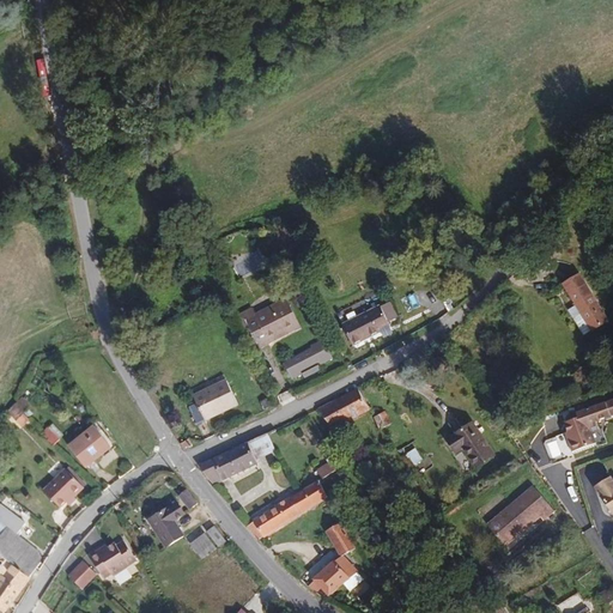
[(113,155),(95,164),(96,168),(98,173),(113,164),(114,156),(113,155)]
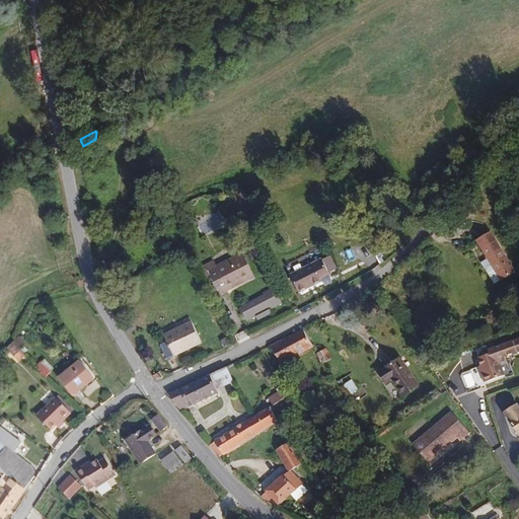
[(232,204),(226,207),(237,229),(243,226),(232,204)]
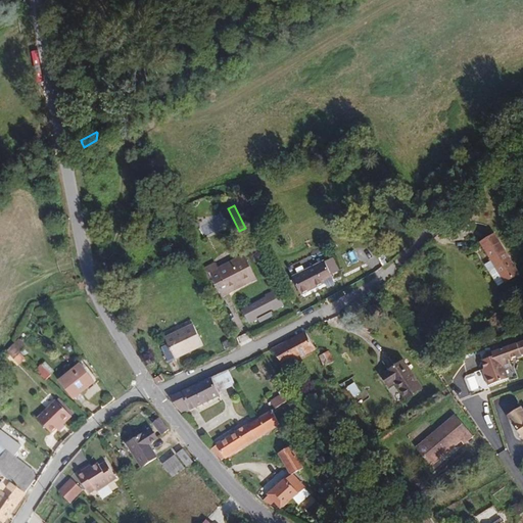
[(487,240),(473,250),(483,267),(477,271),(491,292),(512,278),(487,240)]
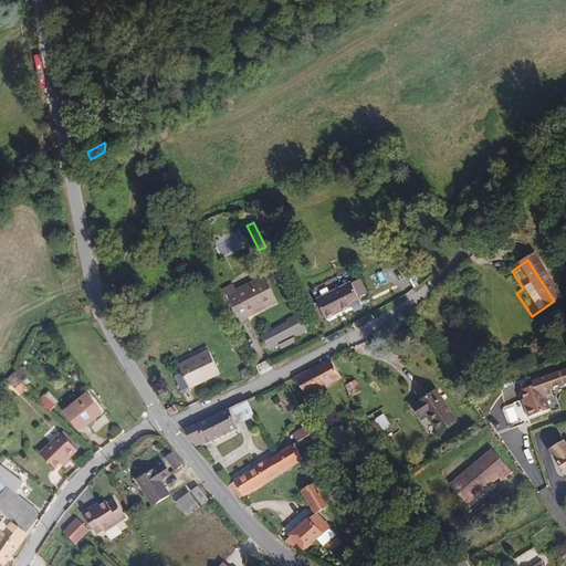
[(565,280),(555,287),(561,297),(565,294),(565,280)]
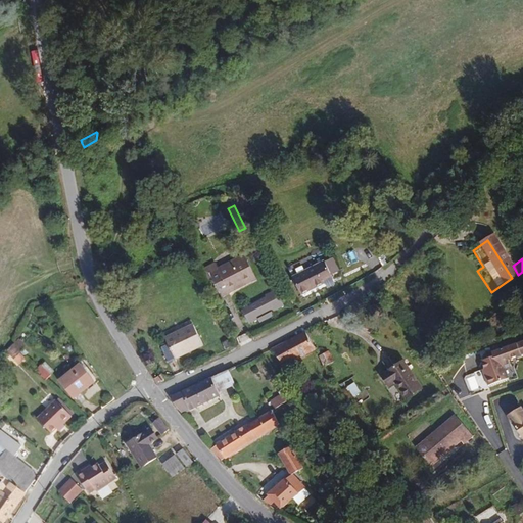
[(219,267),(211,271),(228,301),(258,285),(245,260),(222,272),(219,267)]
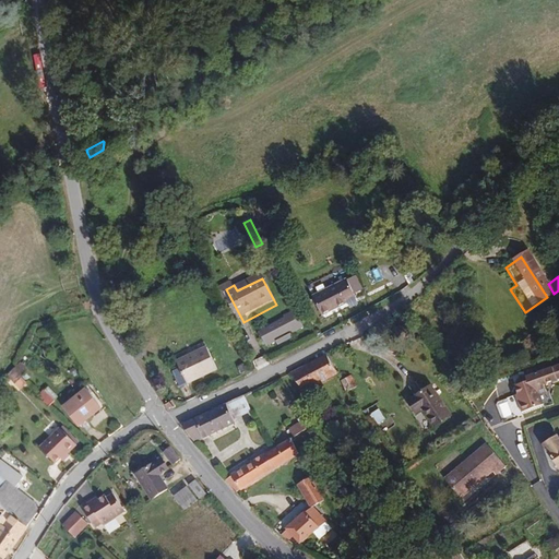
[(349,285),(314,302),(323,320),(351,306),(349,304),(357,300),(349,285)]
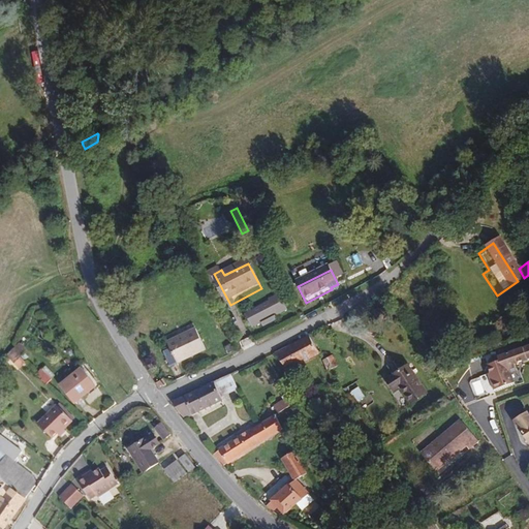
[(214,274),(205,279),(220,310),(230,305),(214,274)]
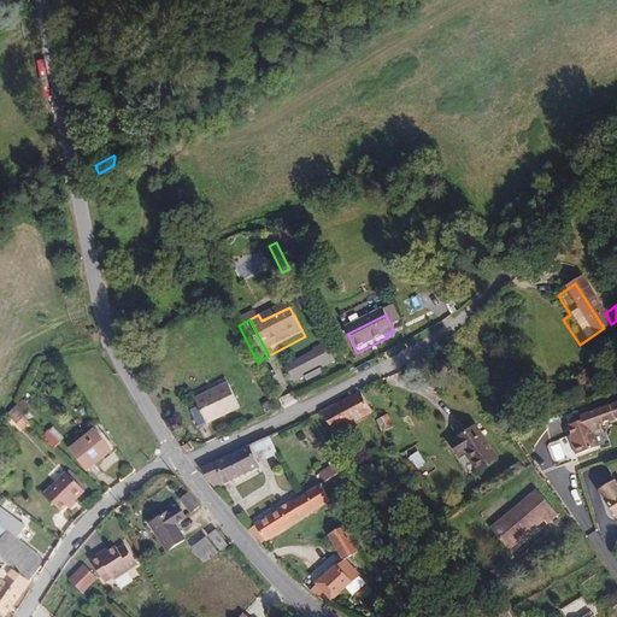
[(327,344),(286,362),(294,378),(335,362),(327,344)]
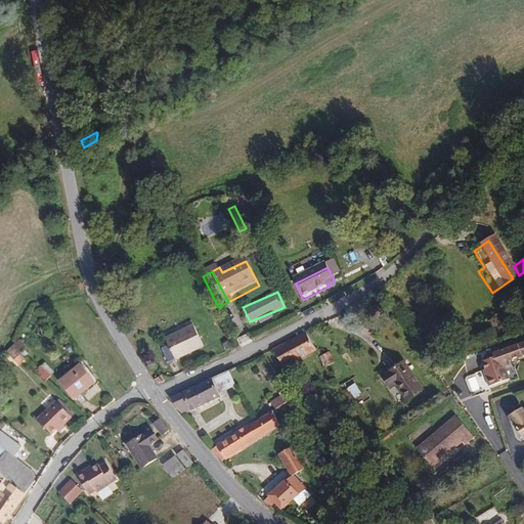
[(174,343),(166,347),(173,361),(207,344),(197,324),(171,338),(174,343)]
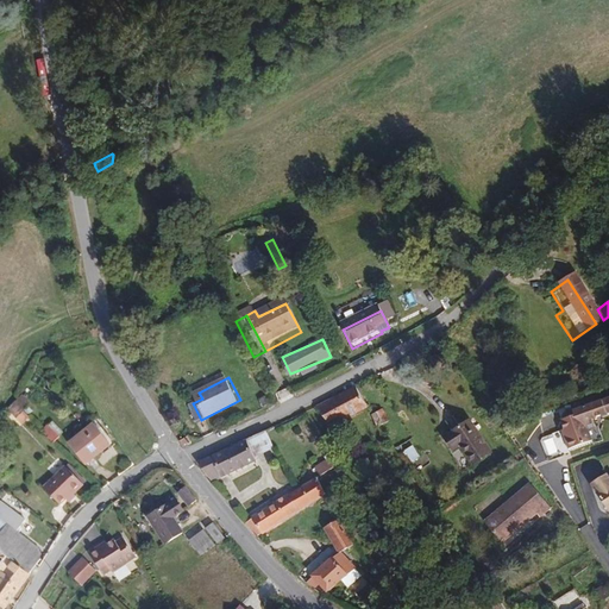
[(360,389),(319,409),(331,431),(370,409),(360,389)]
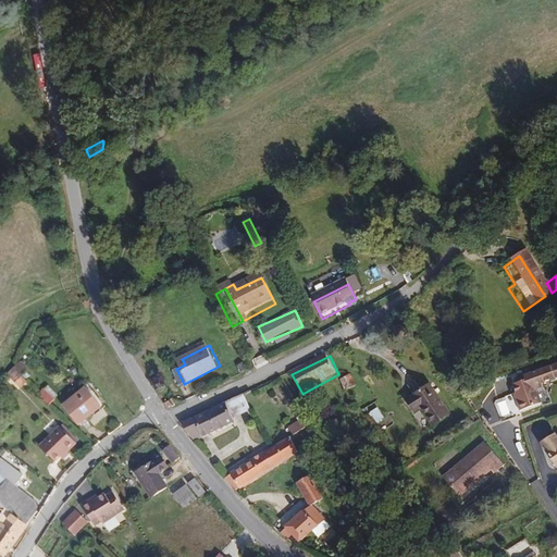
[(22,362),(14,371),(23,379),(29,370),(22,362)]
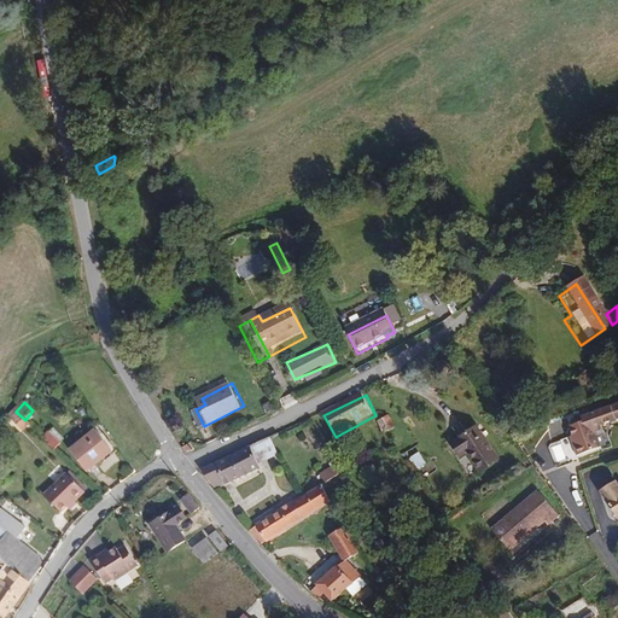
[(15,409),(6,417),(21,431),(28,424),(25,420),(16,412),(15,409)]
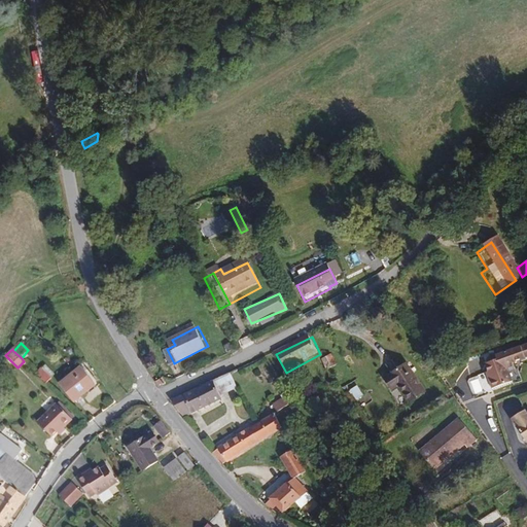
[(334,355),(323,361),(331,379),(343,373),(334,355)]
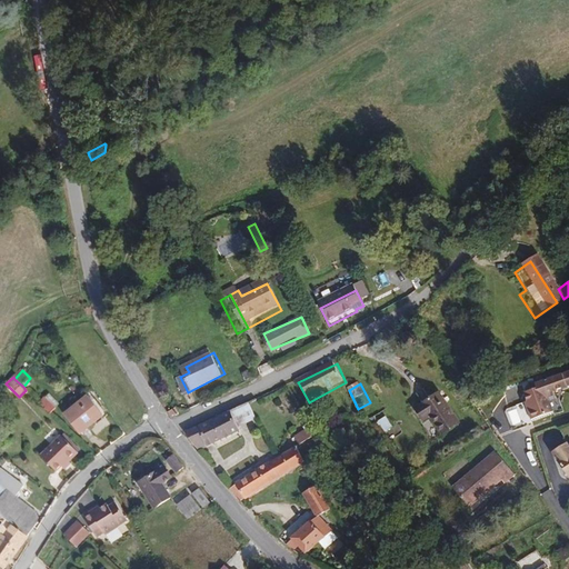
[(542,390),(522,397),(526,406),(529,415),(527,416),(530,425),(552,416),(542,390)]
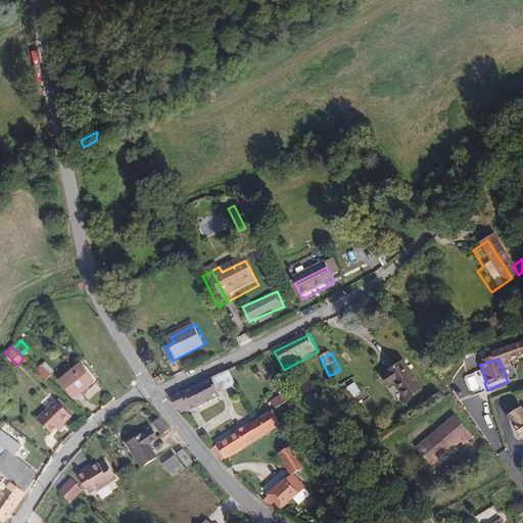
[(80,365),(59,381),(74,399),(94,383),(80,365)]
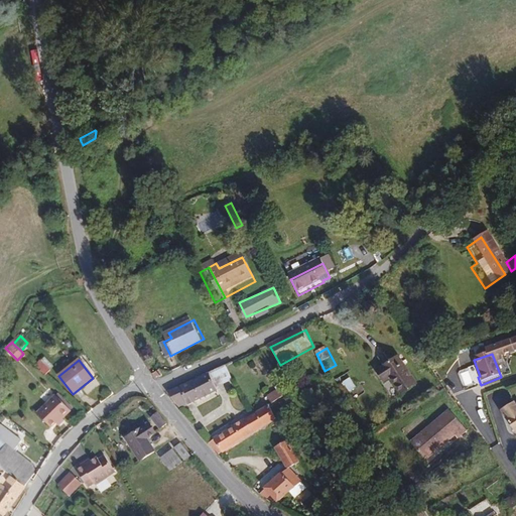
[(398,360),(380,374),(387,384),(392,381),(403,397),(418,386),(398,360)]
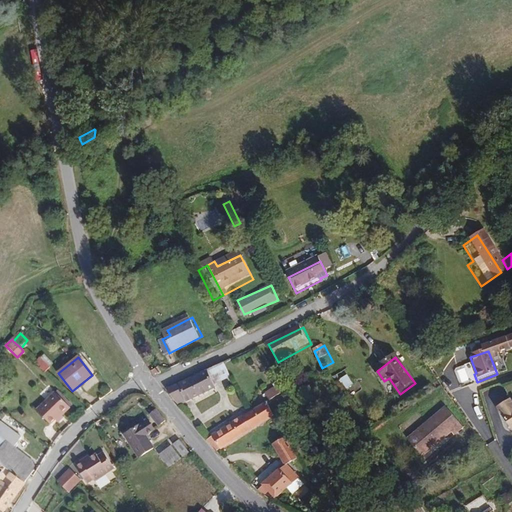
[(40,358),(35,363),(43,371),(48,366),(40,358)]
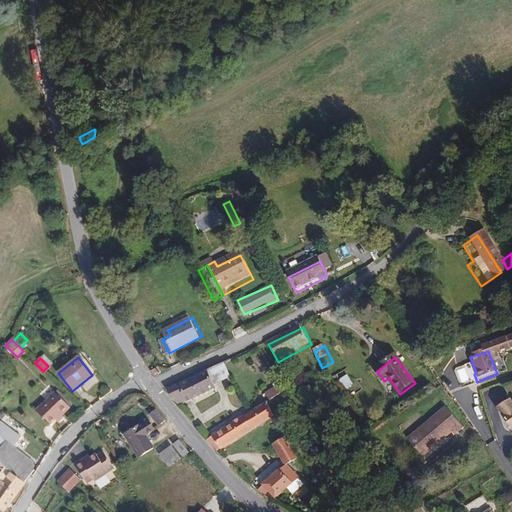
[(227,364),(209,372),(214,385),(232,376),(227,364)]
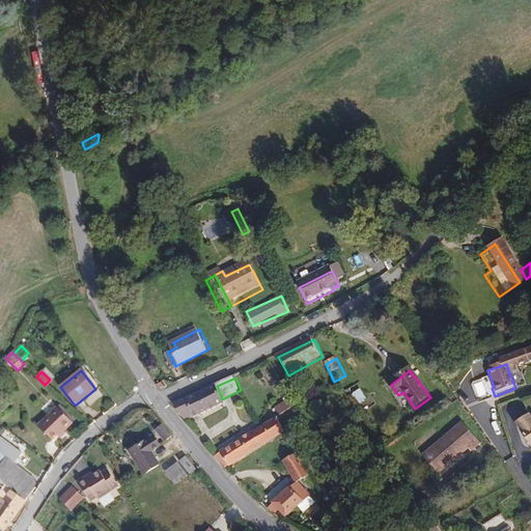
[(211,389),(177,404),(194,425),(199,422),(197,418),(226,407),(222,399),(217,386),(211,389)]
